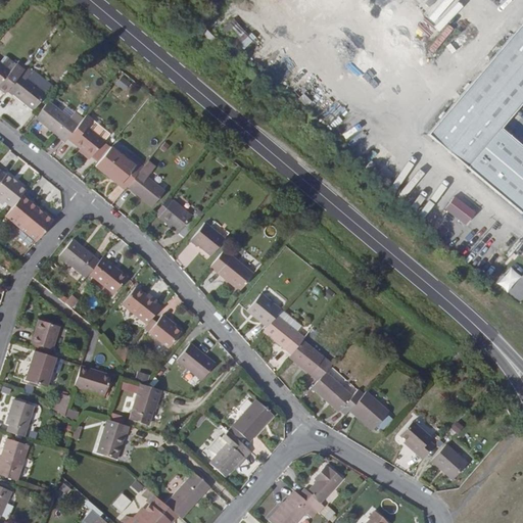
[(236,17),(225,28),(244,51),(256,41),(236,17)]
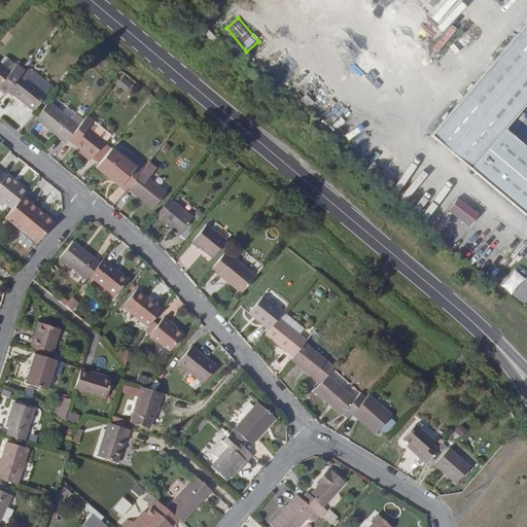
[(526,22),(433,128),(526,210),(526,141),(506,124),(526,100),(526,22)]
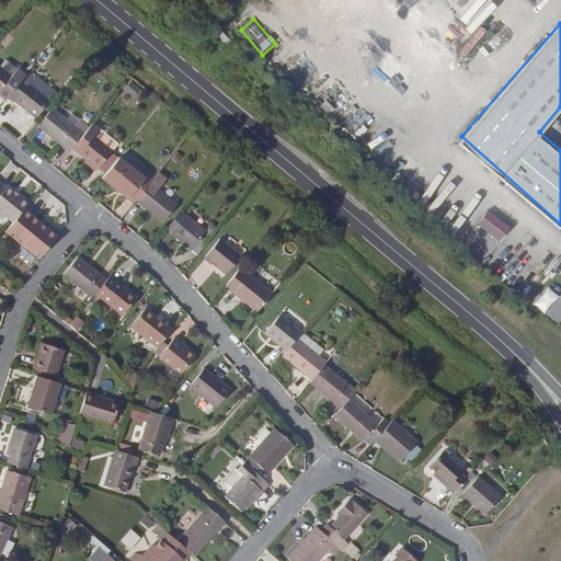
[(0,67),(12,77),(18,69),(6,59),(0,66),(0,67)]
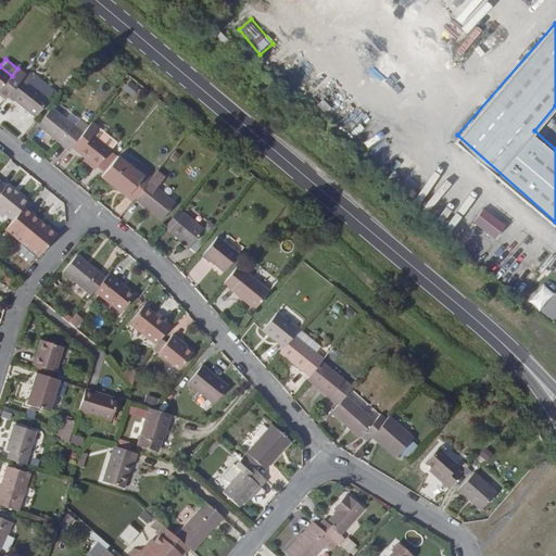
[(0,93),(7,99),(9,97),(27,73),(20,66),(17,68),(12,76),(0,66),(0,93)]
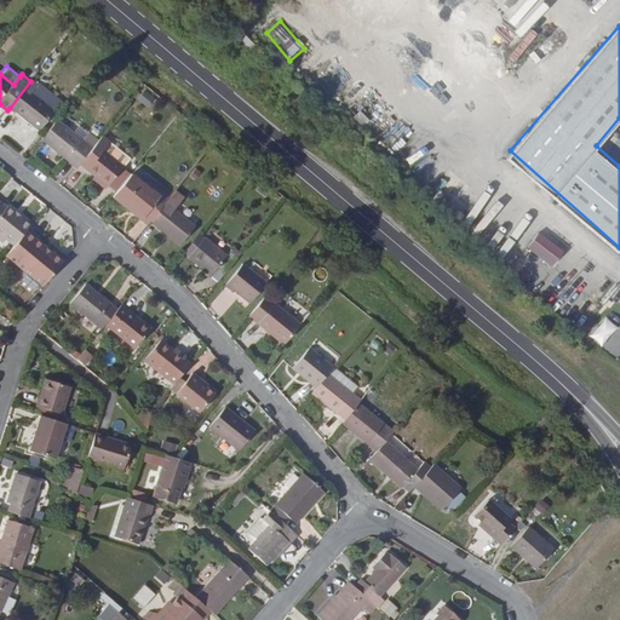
[(38,86),(30,81),(10,108),(39,131),(52,115),(29,97),(38,86)]
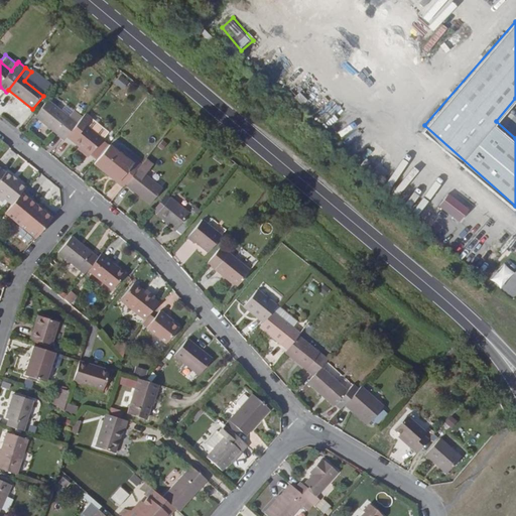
[(33,70),(31,72),(24,81),(43,96),(51,84),(33,70)]
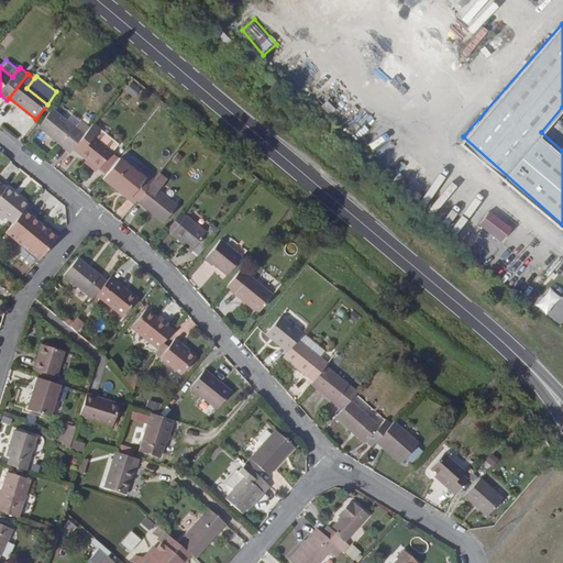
[(132,84),(123,77),(117,86),(125,92),(132,84)]
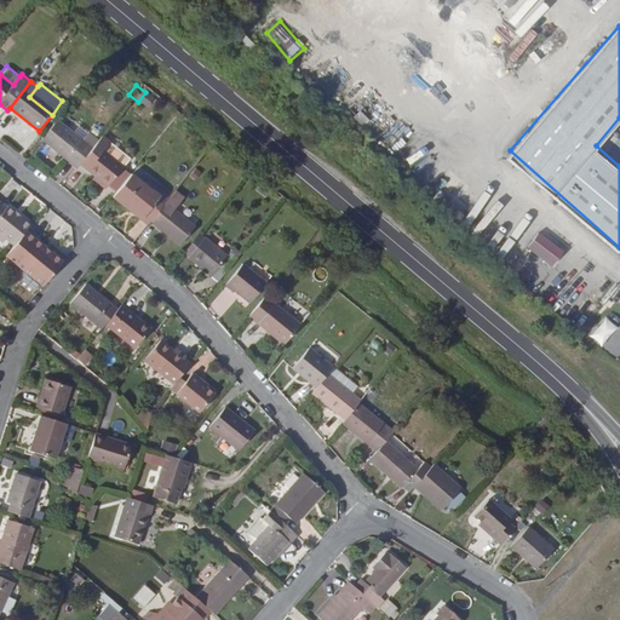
[(44,141),(78,167),(81,164),(93,149),(84,141),(59,121),(44,141)]
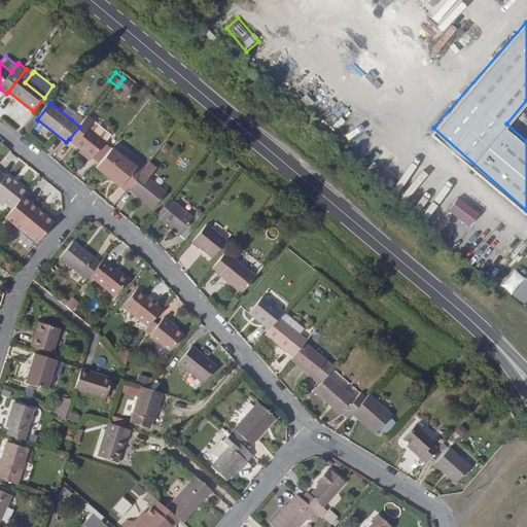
[(71,119),(79,127),(84,119),(76,112),(71,119)]
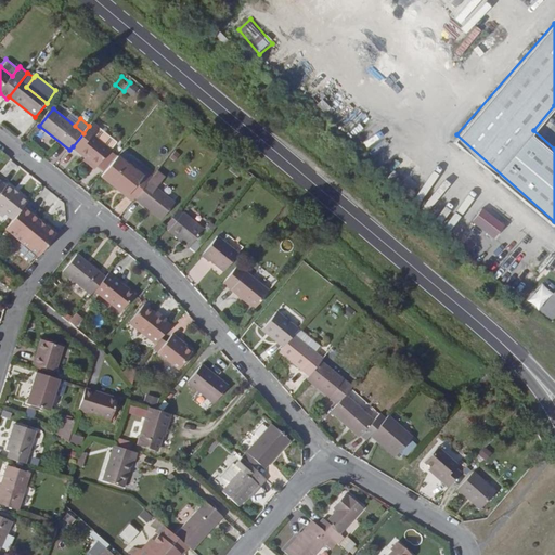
[(99,128),(92,123),(89,126),(84,133),(73,146),(86,157),(98,167),(111,151),(112,150),(93,136),(99,128)]
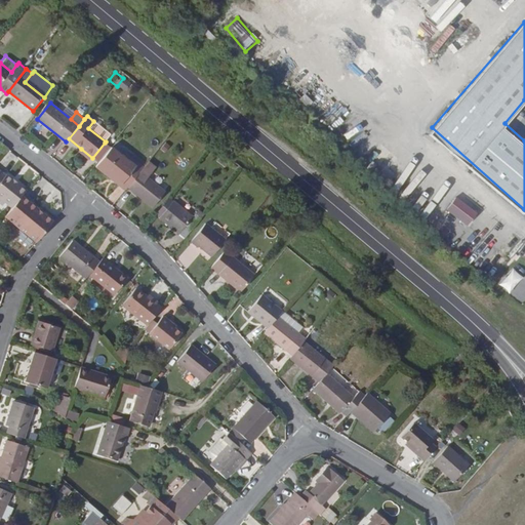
[(111,134),(93,121),(88,128),(106,142),(111,134)]
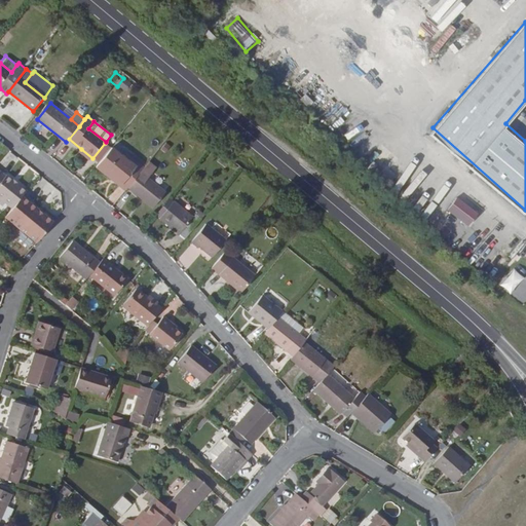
[(111,148),(105,143),(92,158),(99,163),(111,148)]
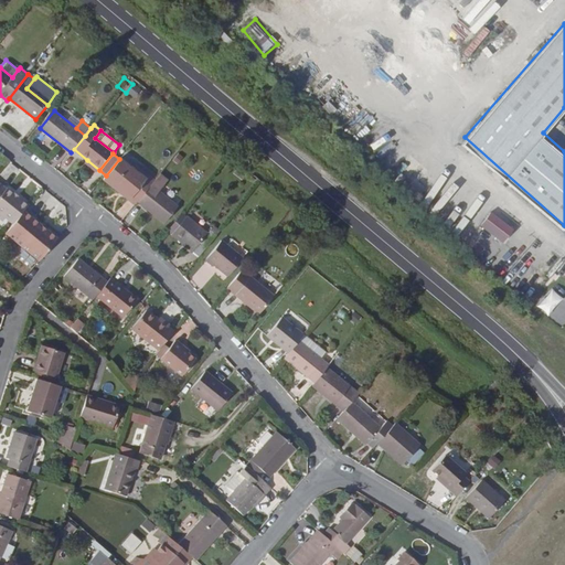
[(138,202),(156,180),(150,177),(147,180),(135,171),(120,159),(104,180),(136,205),(138,202)]
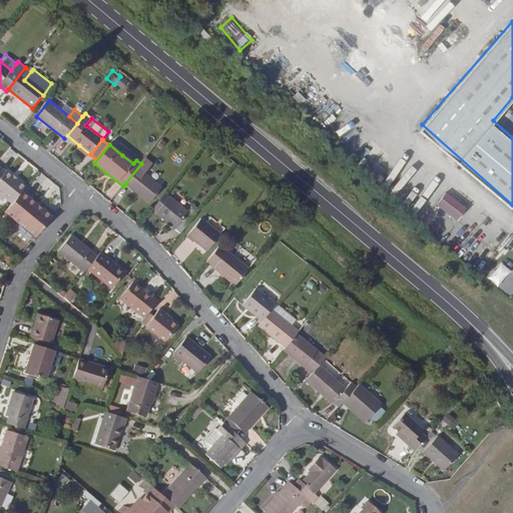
[(88,156),(90,154),(79,145),(78,147),(88,156)]
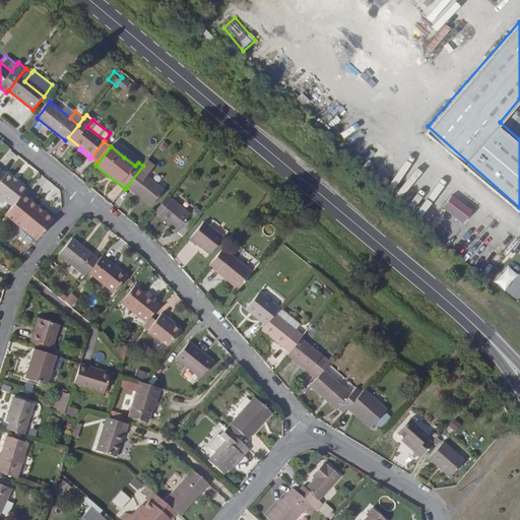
[(127,153),(124,157),(135,166),(138,163),(127,153)]
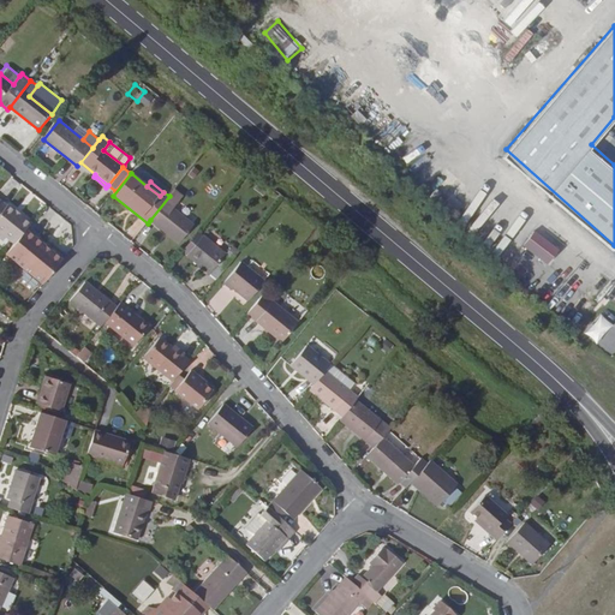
[(174,190),(169,196),(150,220),(179,243),(193,225),(174,209),(184,196),(174,190)]
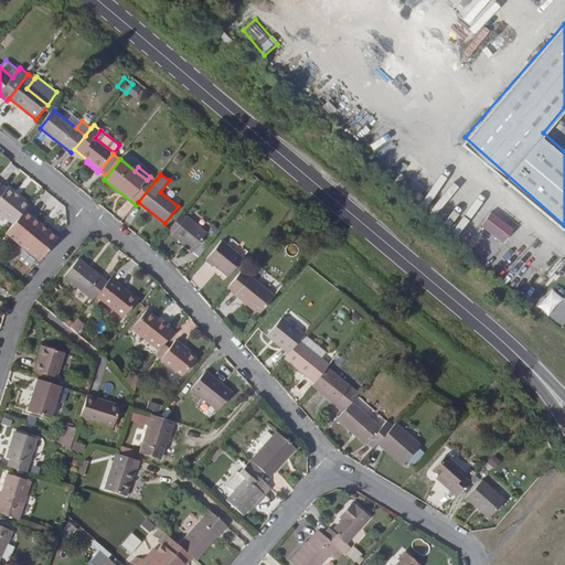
[(0,215),(12,225),(22,212),(28,206),(7,189),(6,190),(0,185),(0,215)]
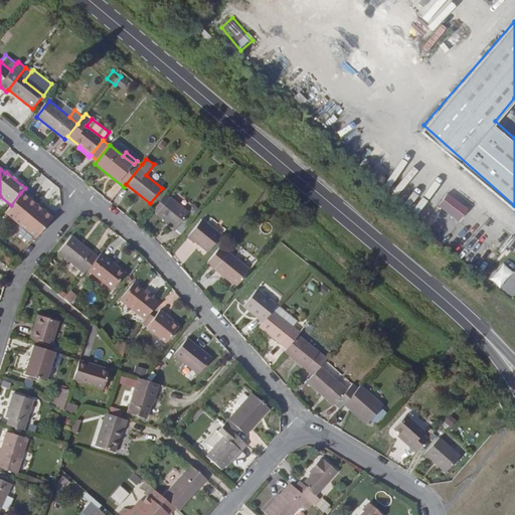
[(390,190),(399,198),(412,185),(402,176),(390,190)]
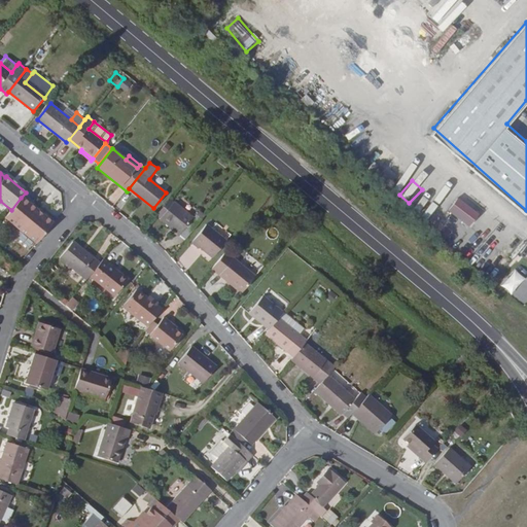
[(469,226),(480,213),(458,197),(448,210),(469,226)]
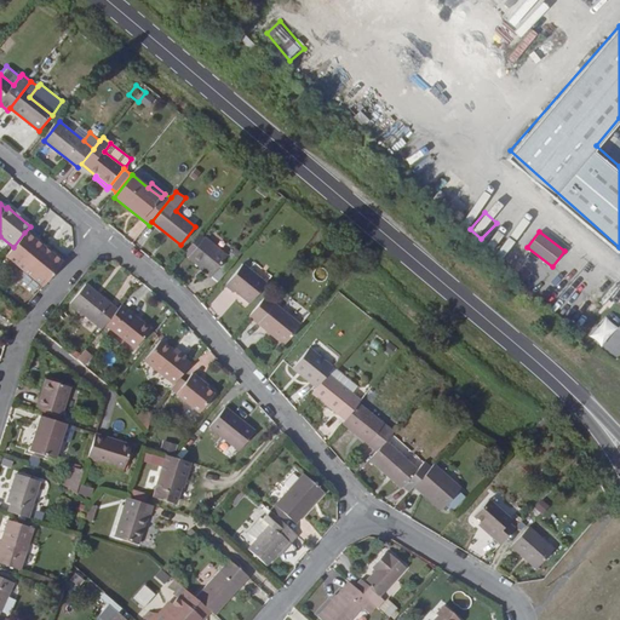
[(24,233),(13,247),(5,258),(42,288),(62,263),(51,254),(50,256),(42,251),(44,248),(24,233)]
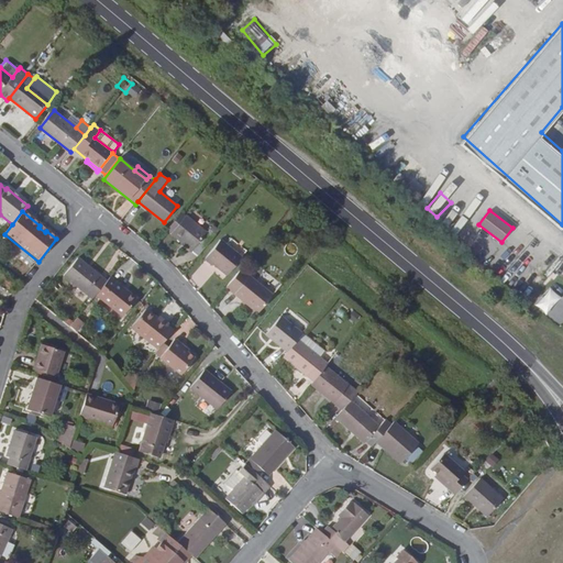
[(186,216),(181,212),(167,230),(170,233),(186,216)]
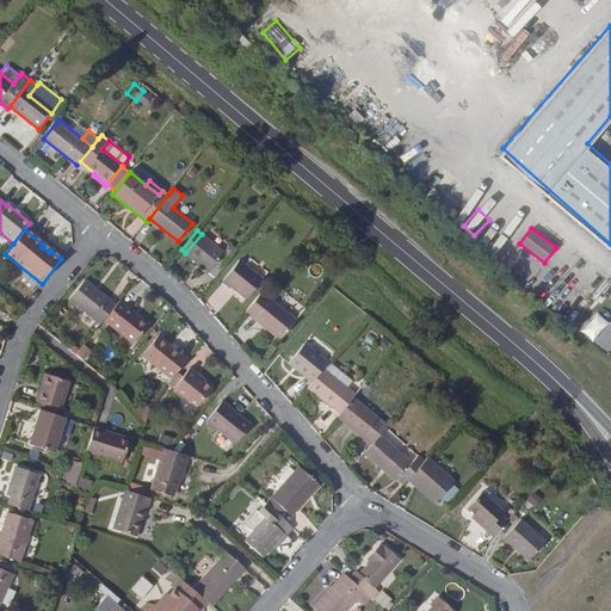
[(185,253),(216,278),(232,258),(202,234),(185,253)]
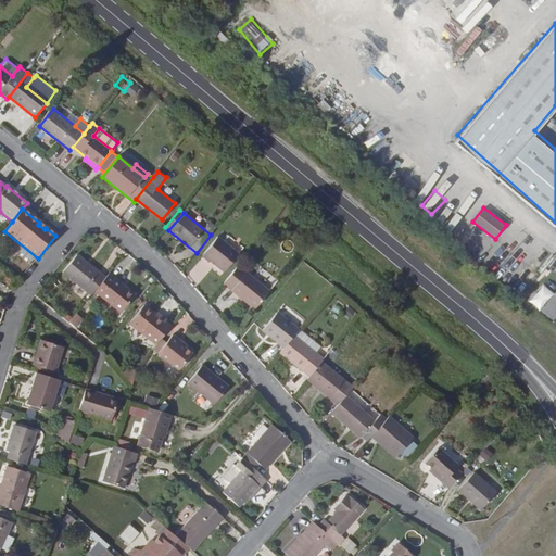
[(211,223),(205,229),(211,235),(216,227),(211,223)]
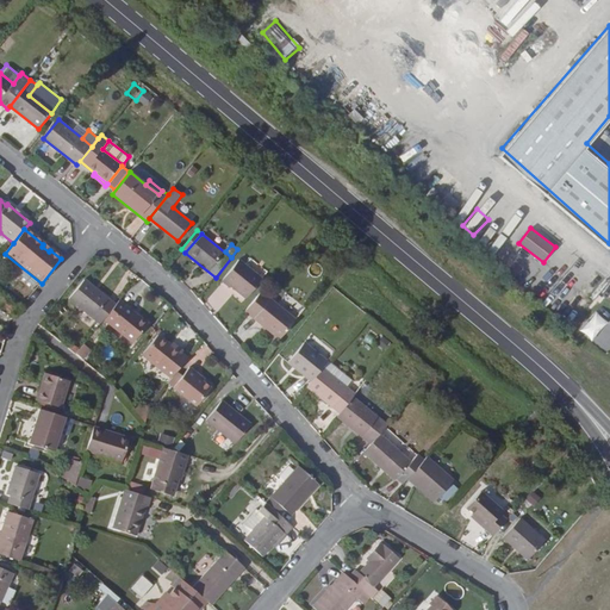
[(231,287),(247,299),(262,280),(240,261),(223,282),(230,288),(231,287)]
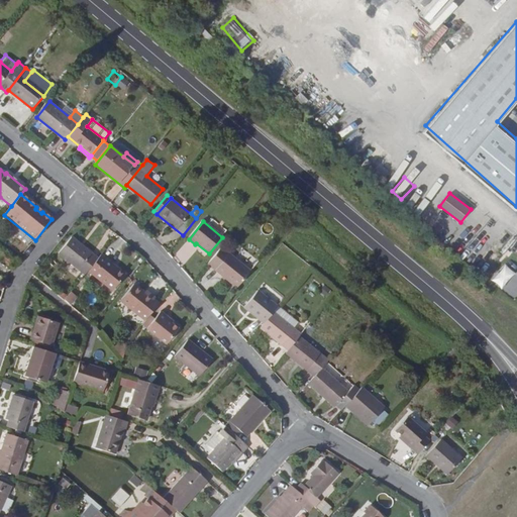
[(59,253),(85,275),(88,271),(98,259),(72,237),(59,253)]
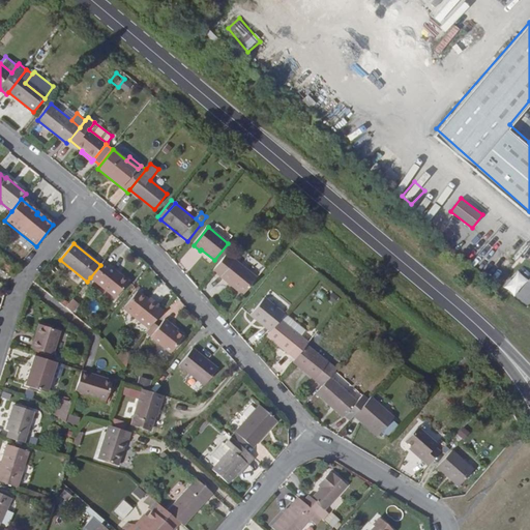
[(213,270),(243,294),(257,277),(227,254),(213,270)]
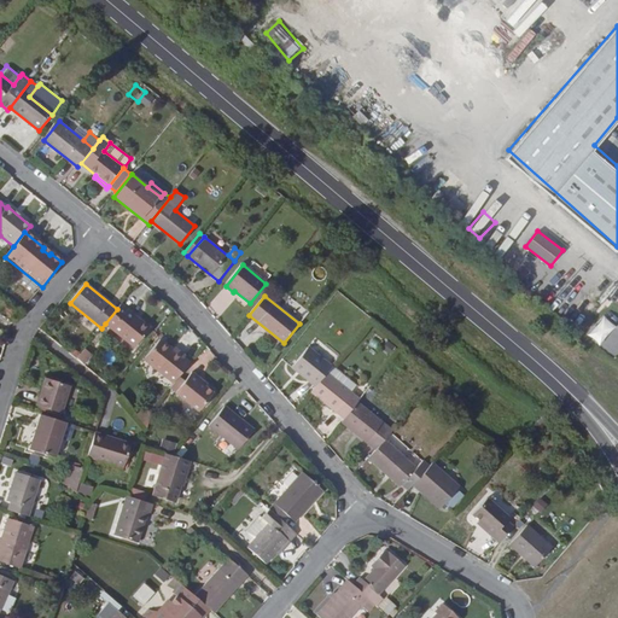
[(121,304),(117,309),(105,324),(135,348),(151,328),(121,304)]
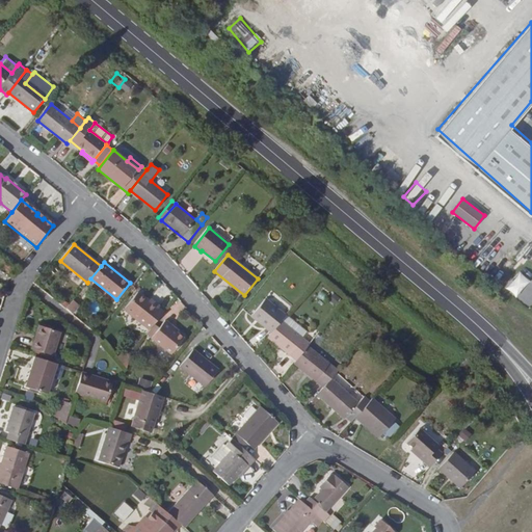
[(515,296),(530,282),(521,271),(506,287),(515,296)]
